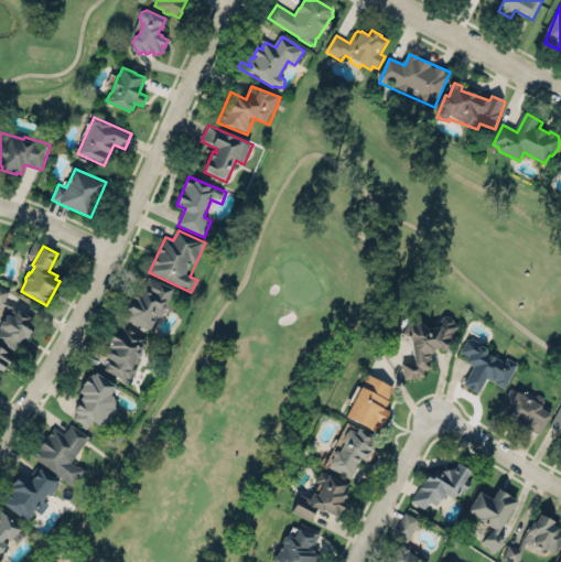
[(125,319),(130,322),(132,324),(136,326),(137,325),(149,331),(153,328),(159,316),(161,316),(164,315),(166,312),(165,310),(175,289),(150,277),(141,294),(137,292),(129,307),(128,307),(126,312),(132,315),(125,319)]
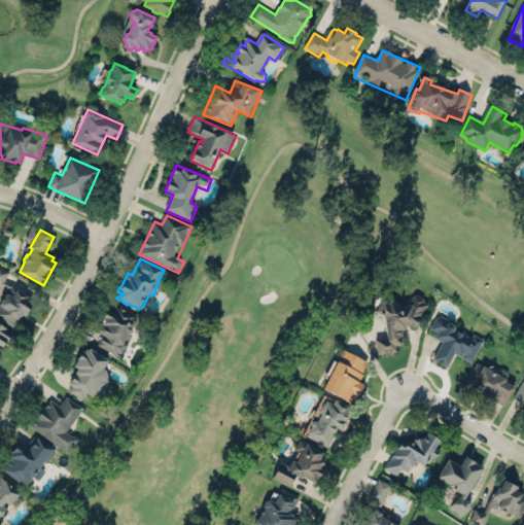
[(0,284),(9,289),(0,308),(0,318),(20,328),(35,298),(6,283),(11,273),(0,267),(0,284)]
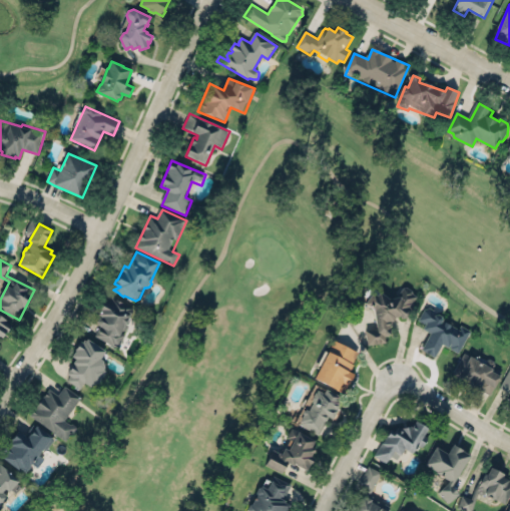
[(408,288),(404,289),(399,296),(399,297),(391,299),(381,293),(379,296),(374,293),(366,305),(375,311),(378,329),(366,331),(369,346),(387,343),(386,338),(390,337),(393,333),(391,322),(394,322),(397,318),(400,317),(403,320),(408,319),(410,316),(410,312),(409,310),(418,297),(414,294),(413,292),(408,288)]
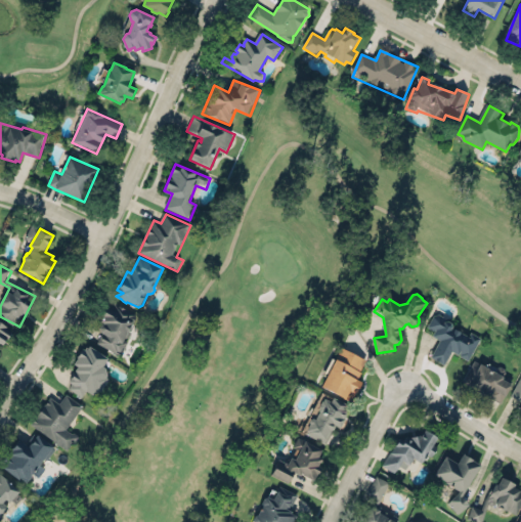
[(107,308),(100,322),(102,323),(99,329),(100,333),(103,335),(98,344),(122,355),(128,343),(124,340),(125,338),(127,339),(130,338),(132,333),(128,331),(132,323),(134,323),(135,320),(135,314),(116,304),(113,311),(107,308)]
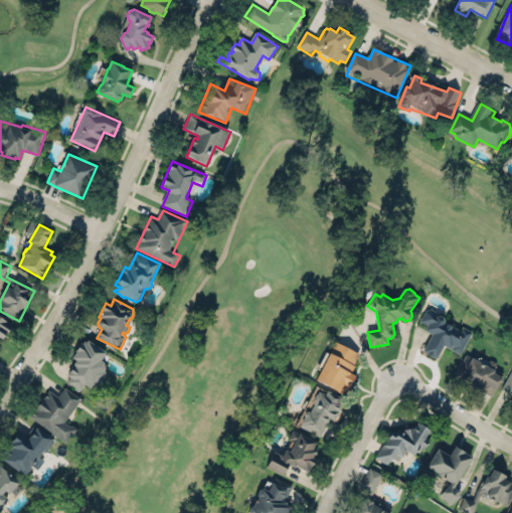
[(428,312),(421,322),(430,326),(427,331),(435,335),(425,352),(438,358),(445,345),(462,355),(474,333),(464,327),(462,331),(446,322),(445,319),(441,316),(438,317),(437,312),(433,310),(428,312)]
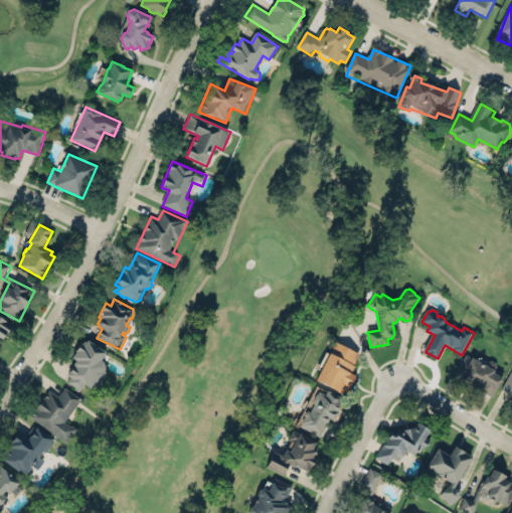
[(0,341),(0,316),(11,324),(0,341)]
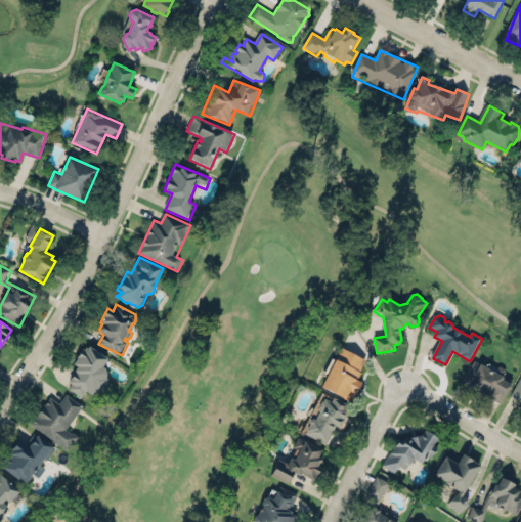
[(109,359),(88,345),(74,365),(80,370),(68,388),(83,398),(87,392),(97,398),(112,378),(101,371),(109,359)]
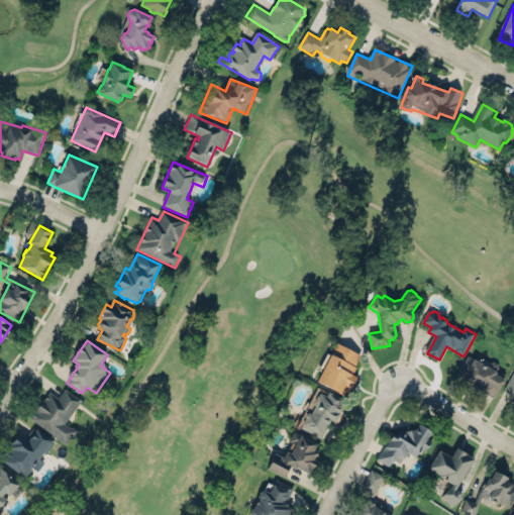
[(337,343),(363,355),(356,368),(357,369),(353,376),(357,378),(347,398),(318,382),(337,343)]
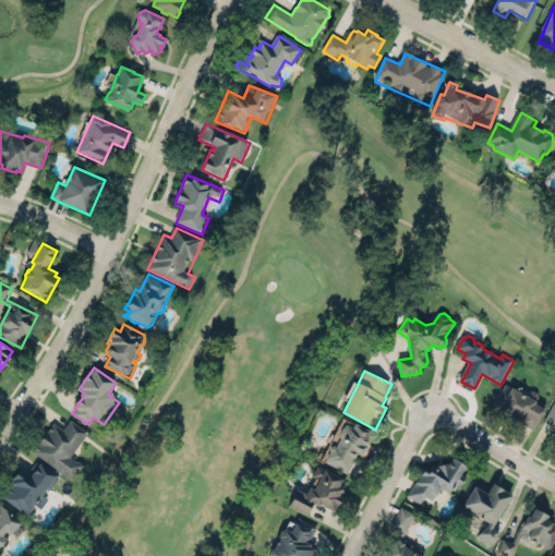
[(544,411),(534,430),(494,408),(506,385),(529,397),(532,391),(534,391),(538,394),(540,398),(538,401),(535,405),(545,410),(544,411)]
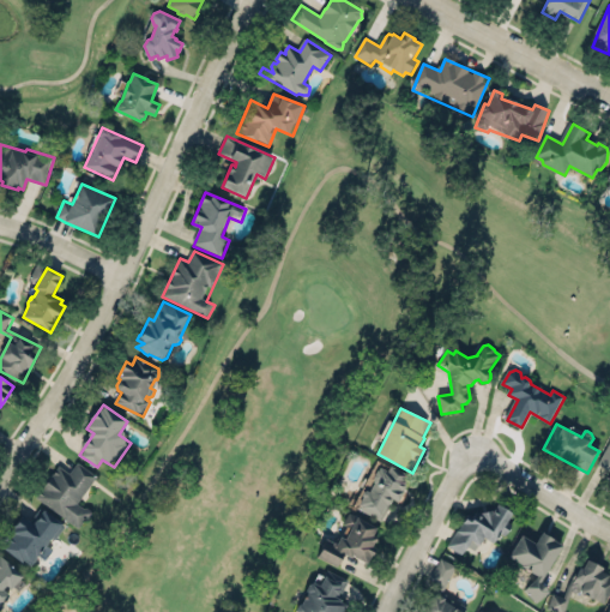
[(79,463),(98,478),(79,504),(85,509),(91,508),(92,514),(94,520),(73,522),(40,498),(44,490),(43,489),(60,466),(71,474),(79,463)]
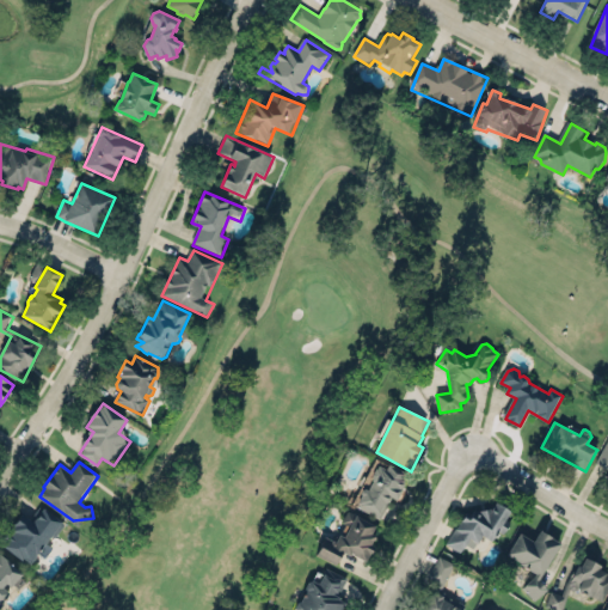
[(390,467),(410,475),(403,489),(400,489),(404,492),(398,501),(392,499),(390,502),(391,504),(381,520),(357,507),(363,496),(362,494),(363,490),(366,490),(368,492),(374,482),(373,481),(374,479),(373,477),(376,470),(379,470),(380,468),(387,471),(390,467)]
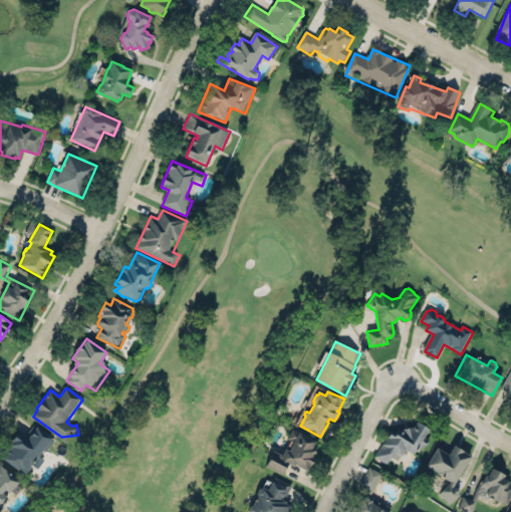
[(407,450),(415,455),(420,447),(423,449),(432,431),(414,421),(406,436),(394,429),(376,458),(389,465),(393,458),(400,462),(407,450)]
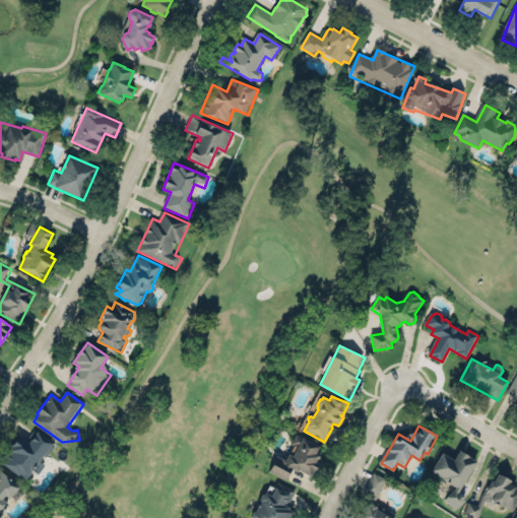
[(38,433),(56,446),(48,458),(45,456),(26,480),(4,464),(7,461),(3,458),(18,437),(28,445),(38,433)]
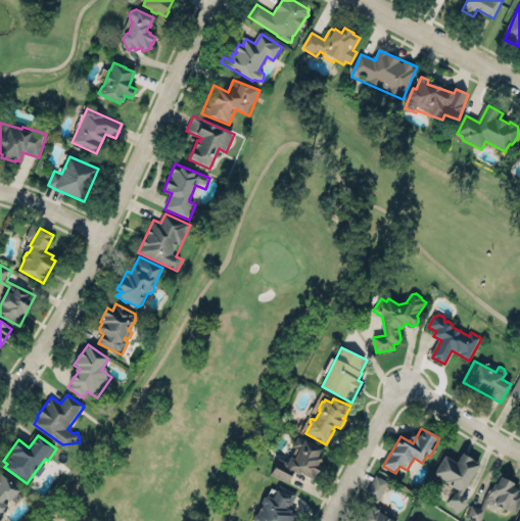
[(299,437),(323,450),(319,457),(321,457),(322,462),(320,463),(320,465),(322,468),(320,470),(319,471),(318,474),(317,475),(316,475),(314,479),(314,480),(313,480),(304,475),(304,474),(301,473),(300,475),(295,473),(295,471),(294,471),(288,483),(271,474),(279,459),(288,464),(291,458),(295,460),(300,451),(294,447),(299,437)]
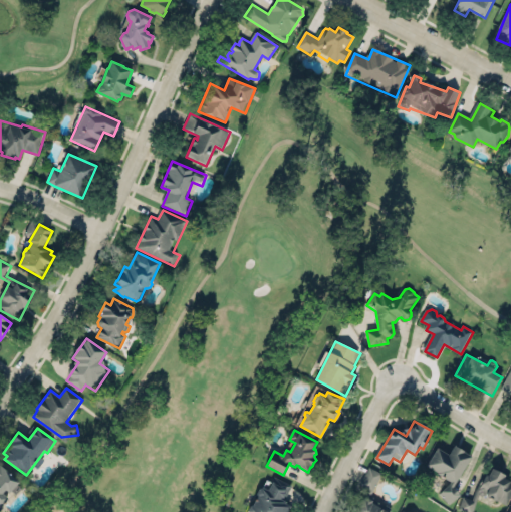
[(456,446),(465,451),(465,453),(473,457),(454,488),(461,495),(450,505),(440,494),(450,485),(452,483),(427,467),(438,449),(449,455),(456,446)]
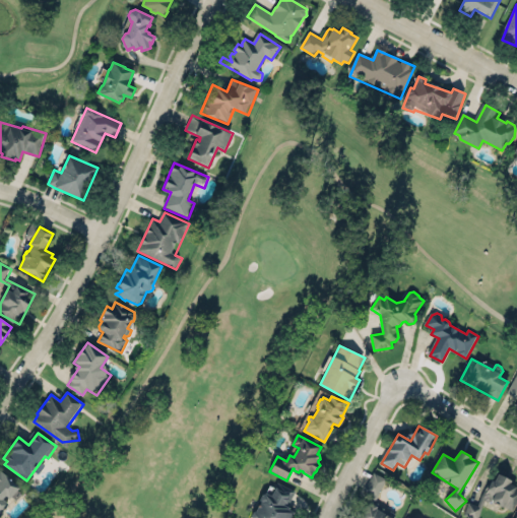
[(20,489),(1,471),(0,472),(0,514),(10,503),(9,502),(20,489)]
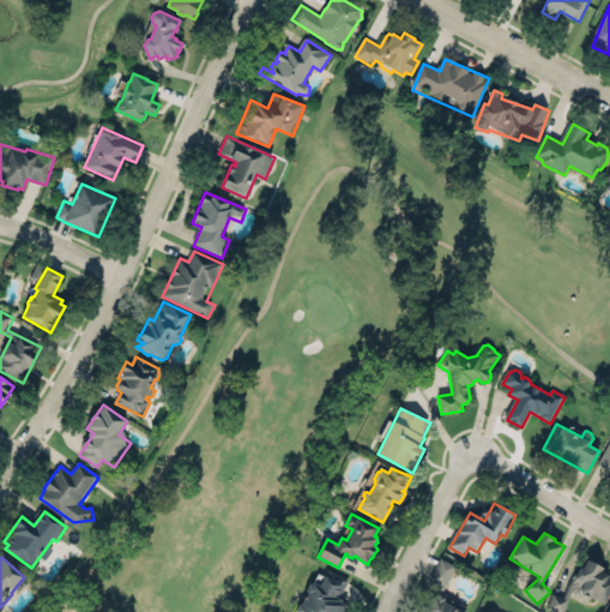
[(447,588),(458,567),(442,559),(432,581),(447,588)]
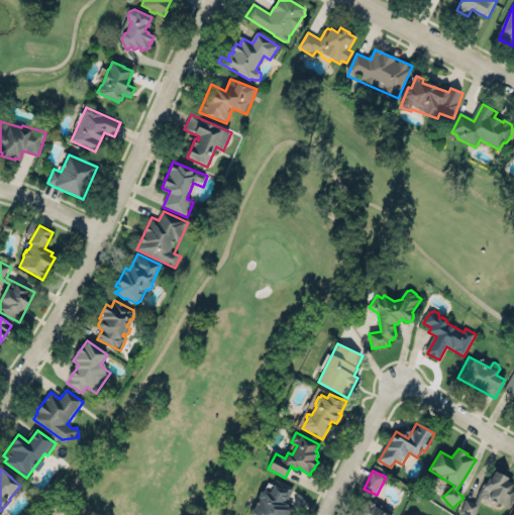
[(513,501),(510,508),(502,504),(500,505),(489,499),(486,500),(483,498),(478,514),(467,514),(463,513),(468,500),(477,503),(480,494),(483,489),(485,490),(491,479),(492,479),(496,472),(503,476),(510,479),(508,482),(513,485),(513,488),(513,501)]
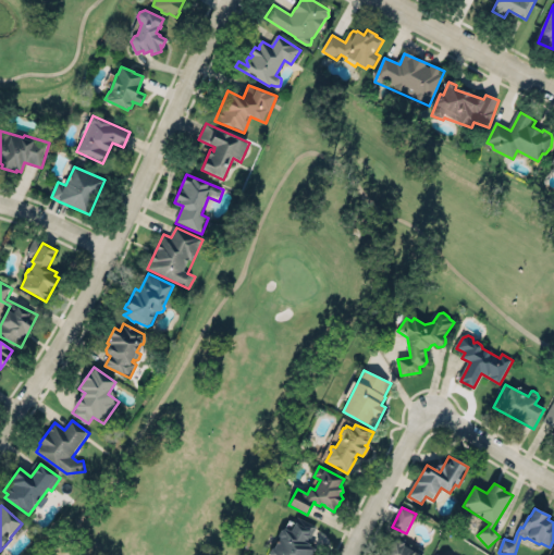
[(311,554),(315,550),(309,547),(310,545),(305,542),(306,540),(311,541),(318,527),(298,517),(296,522),(295,521),(295,522),(290,520),(285,529),(283,531),(282,531),(279,537),(280,539),(274,550),(272,550),(270,554),(311,554)]
